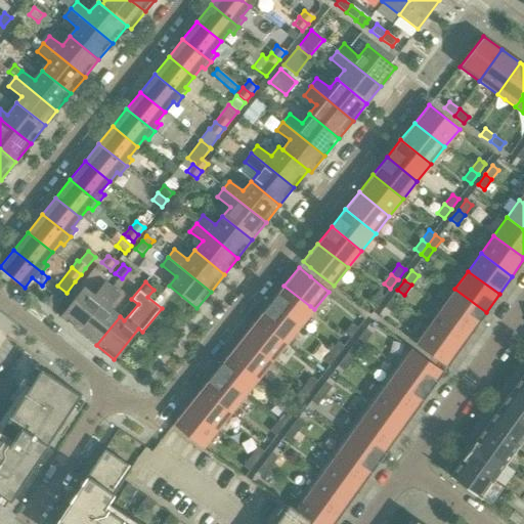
[(60,316),(79,332),(112,289),(103,282),(97,291),(88,284),(84,289),(60,316)]
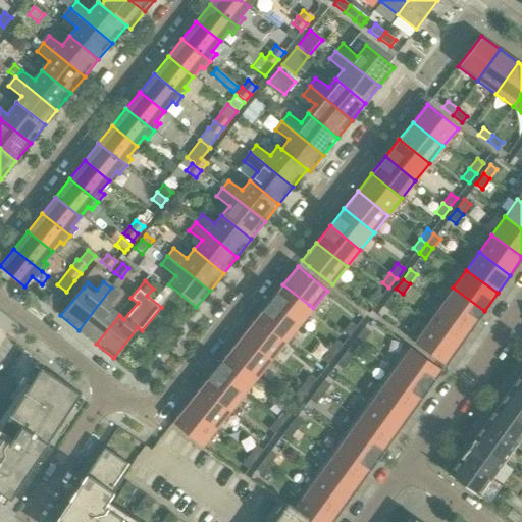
[(67,292),(66,292),(57,284),(55,282),(47,293),(51,295),(45,302),(51,308),(54,307),(67,292)]
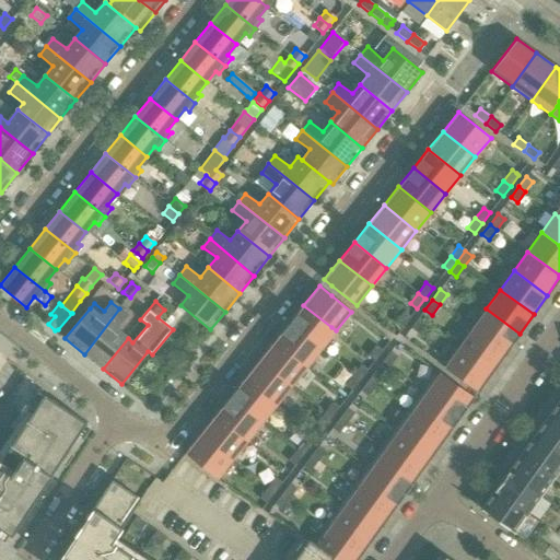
[(303,305),(289,323),(322,349),(331,336),(336,330),(331,327),(303,305)]
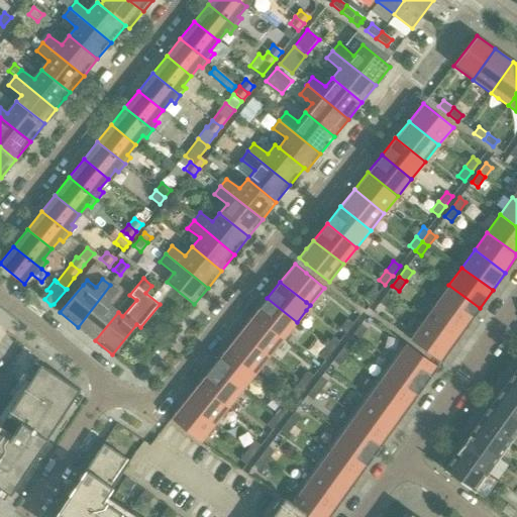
[(78,327),(95,340),(118,312),(107,304),(118,290),(111,284),(110,285),(78,327)]
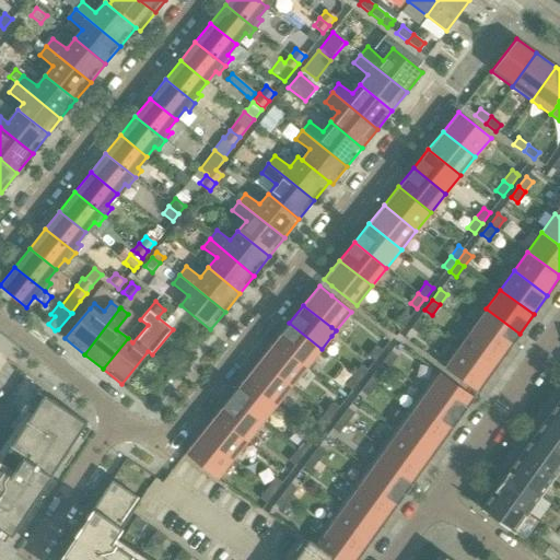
[(486,308),(473,328),(506,352),(520,334),(486,308)]
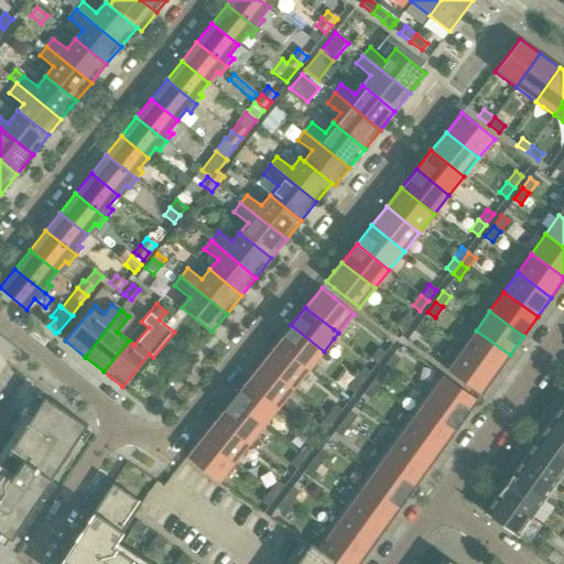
[(407,314),(399,325),(405,329),(413,320),(407,314)]
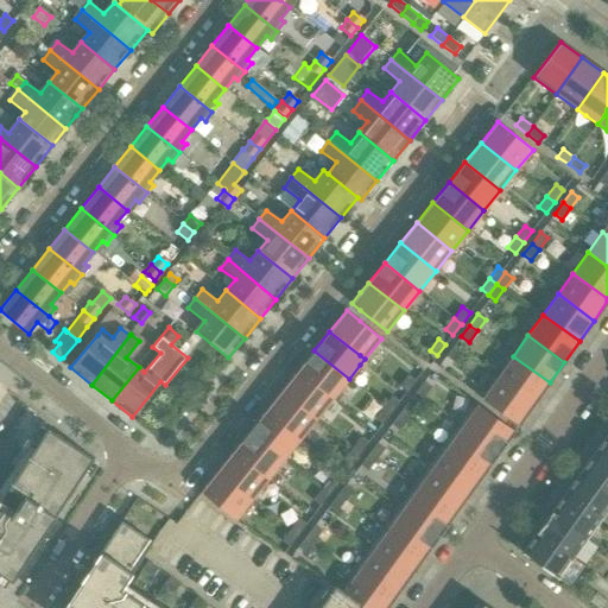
[(455,344),(445,356),(454,362),(462,350),(455,344)]
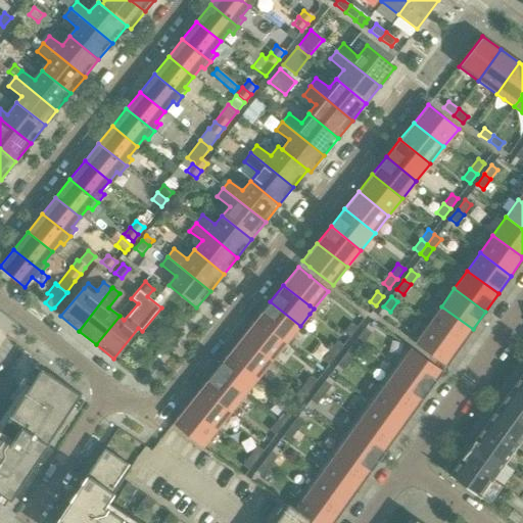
[(270,301),(255,319),(286,343),(300,326),(270,301)]
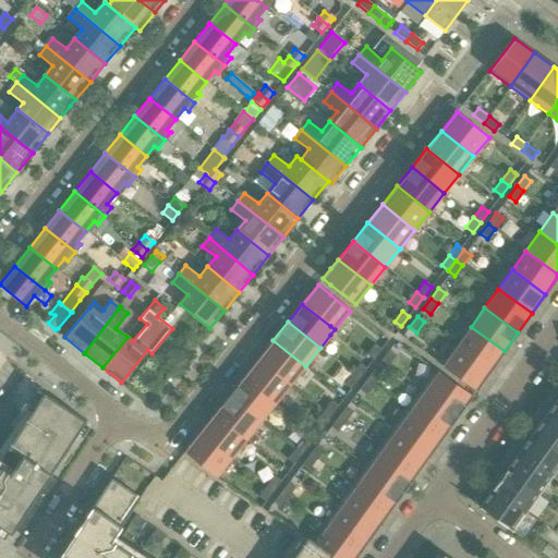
[(471,327),(457,347),(490,371),(505,351),(471,327)]
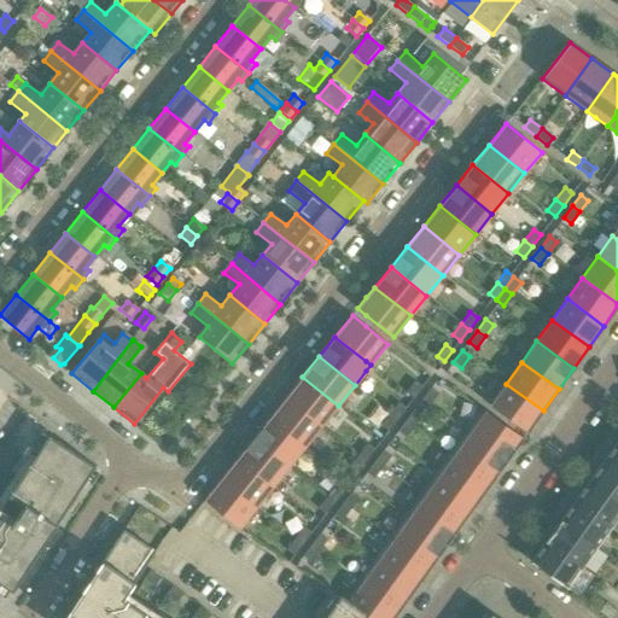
[(302,377),(286,397),(322,426),(338,406),(302,377)]
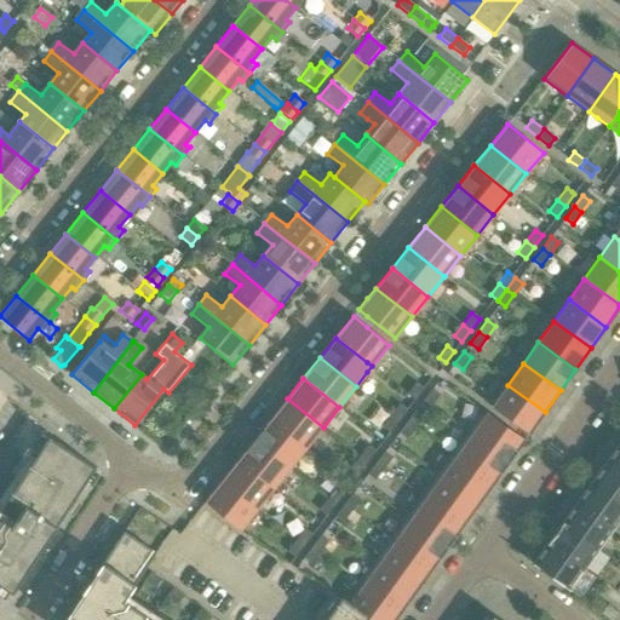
[(415,383),(407,394),(414,400),(424,388),(415,383)]
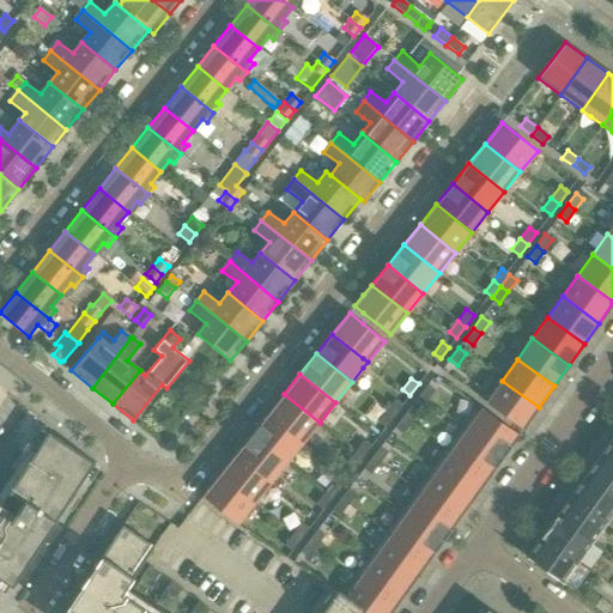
[(539,407),(502,381),(486,402),(523,429),(539,407)]
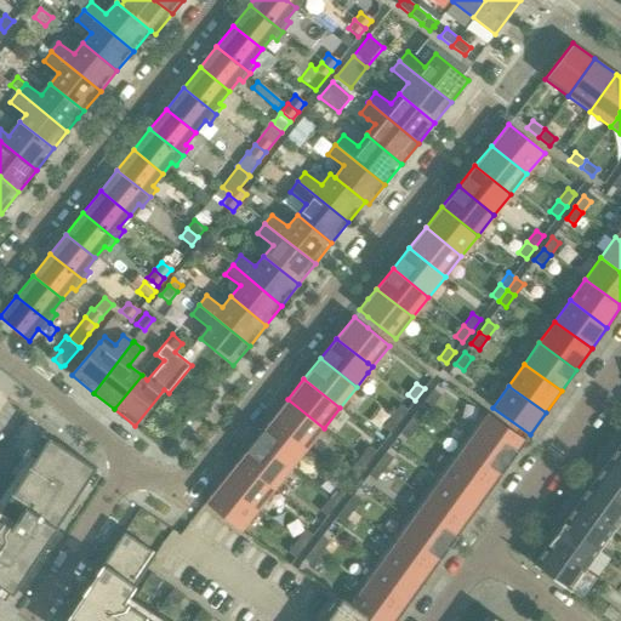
[(433,389),(423,402),(432,408),(440,396),(433,389)]
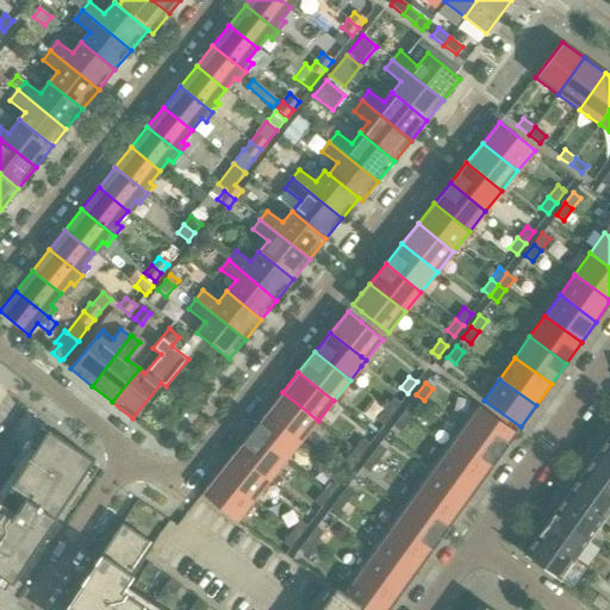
[(282,392),(267,412),(302,441),(318,421),(282,392)]
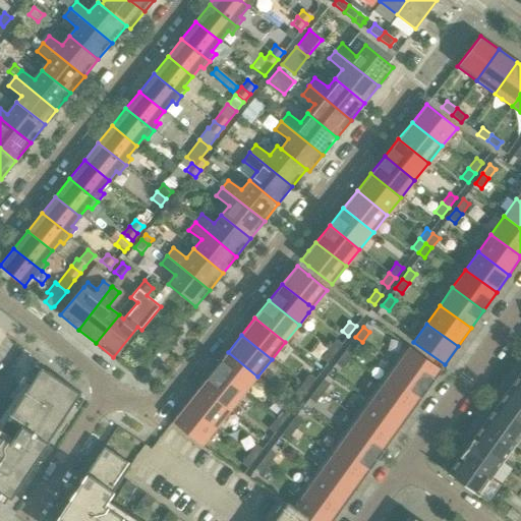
[(336,339),(329,349),(335,354),(342,344),(336,339)]
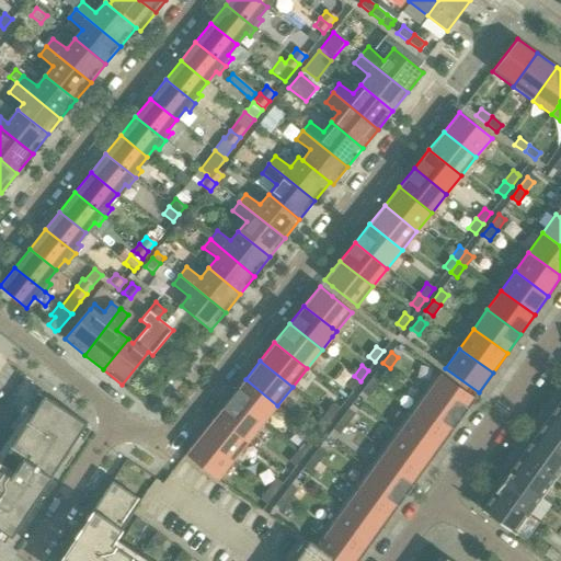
[(436,370),(422,391),(460,419),(474,398),(436,370)]
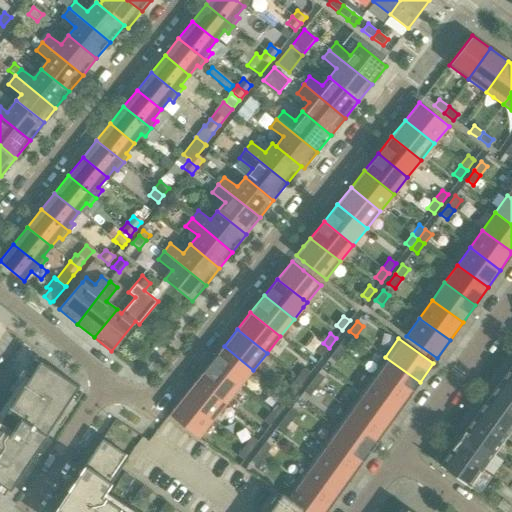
[(344,339),(336,348),(343,353),(350,343),(344,339)]
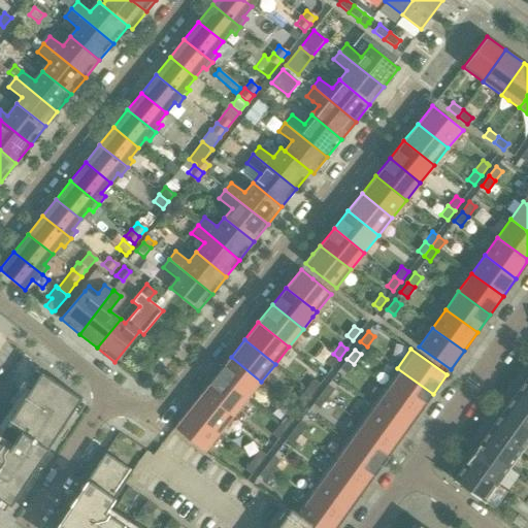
[(339,359),(333,354),(326,363),(332,368),(339,359)]
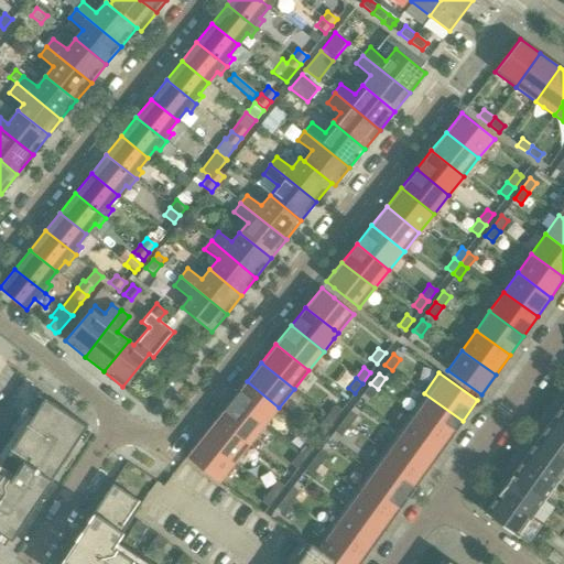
[(247,381),(231,400),(264,426),(279,408),(247,381)]
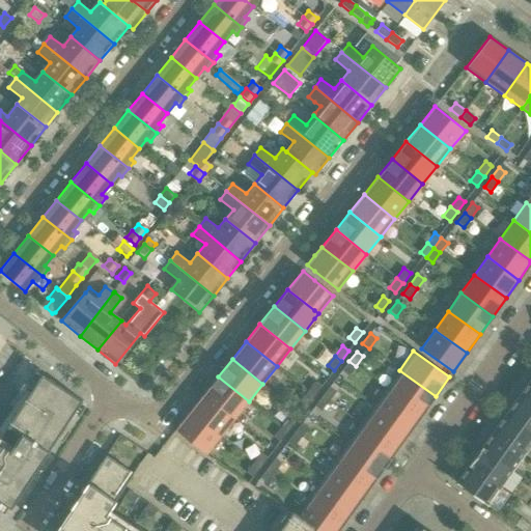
[(356,366),(348,361),(341,370),(348,375),(356,366)]
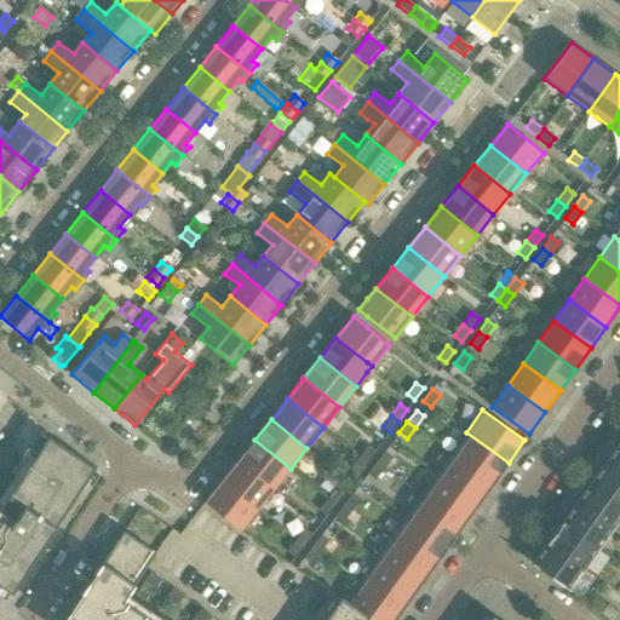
[(466,432),(452,453),(493,483),(509,463),(466,432)]
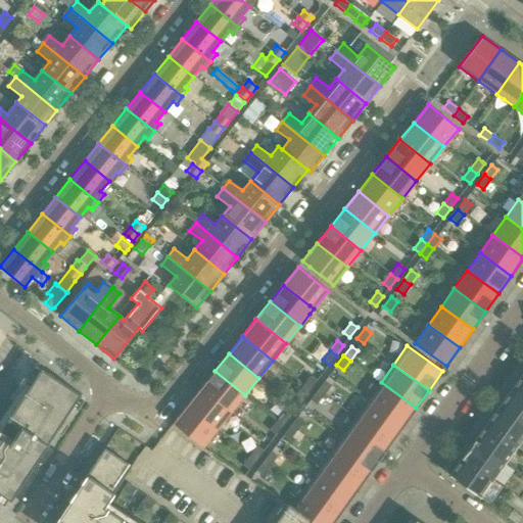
[(0,493),(8,500),(34,462),(46,443),(62,419),(80,393),(41,367),(24,393),(6,419),(18,427),(7,443),(0,438),(0,493)]
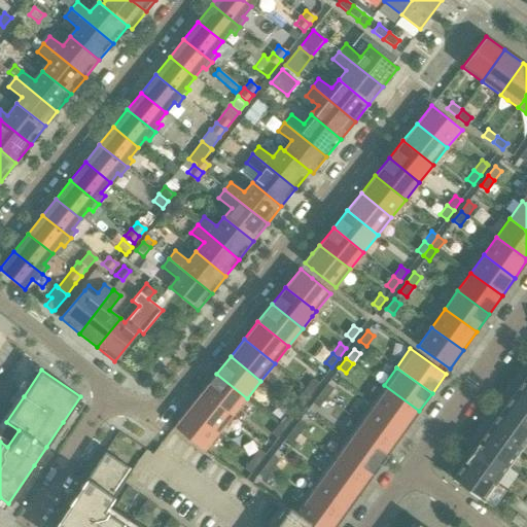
[(216,374),(202,391),(233,415),(247,398),(216,374)]
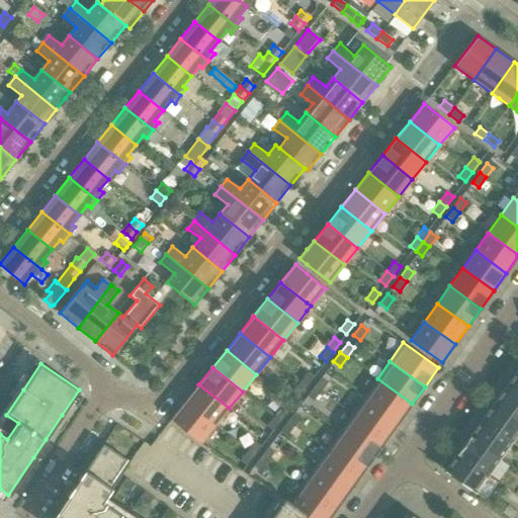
[(5,370),(0,376),(9,383),(14,377),(5,370)]
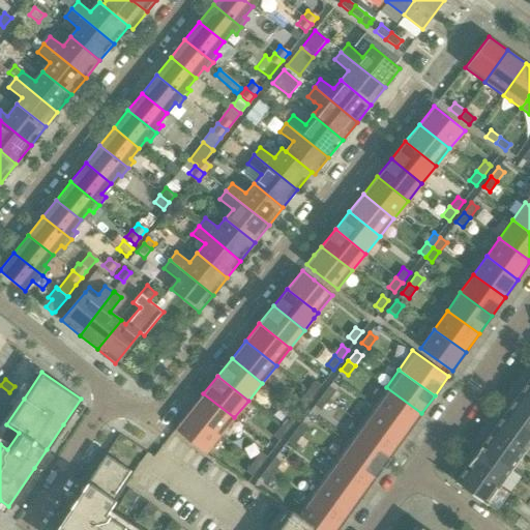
[(529,379),(517,396),(529,406),(529,379)]
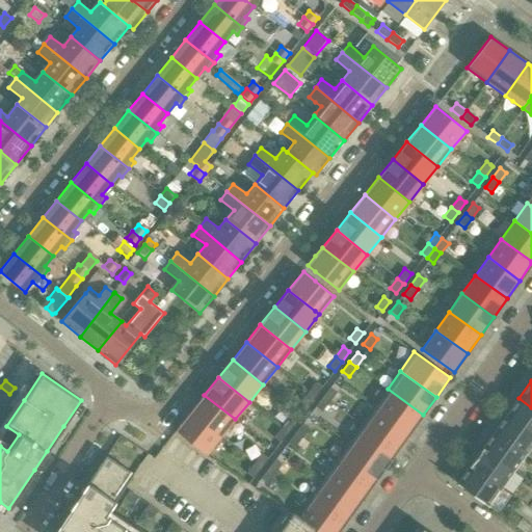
[(315,382),(309,392),(315,397),(322,388),(316,382),(315,382)]
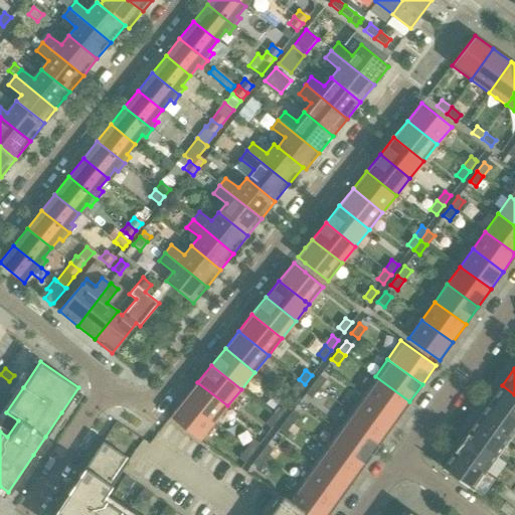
[(0,374),(0,383),(5,387),(9,381),(0,374)]
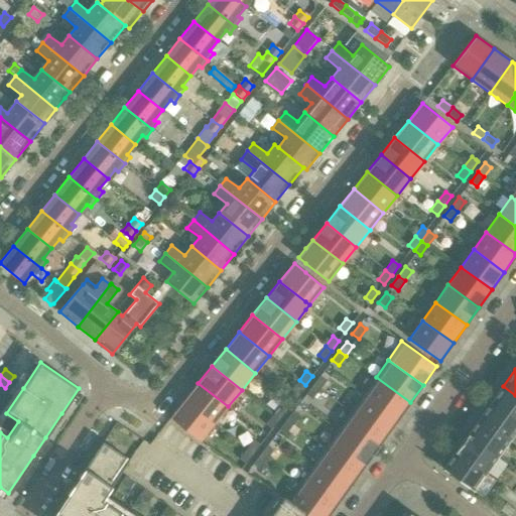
[(319,376),(312,385),(319,390),(327,381),(319,376)]
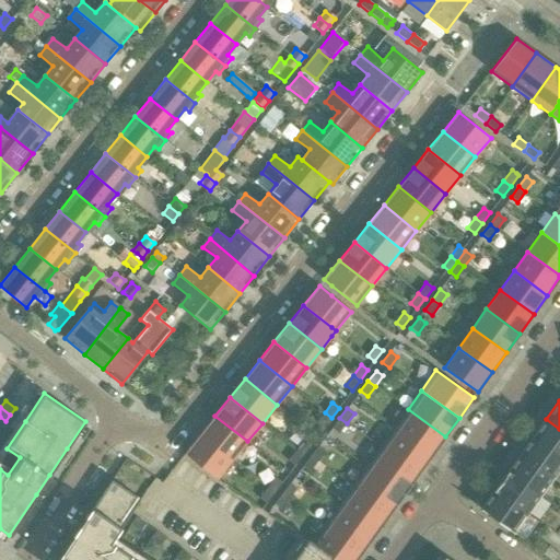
[(408,409),(394,429),(432,456),(445,436),(408,409)]
